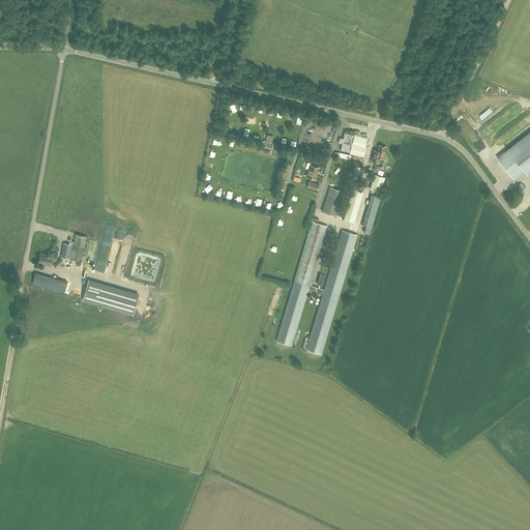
[(355,136),(349,134),(345,133),(341,149),(351,152),(353,143),(366,146),(369,138),(359,135),(360,131),(356,131),(355,136)]
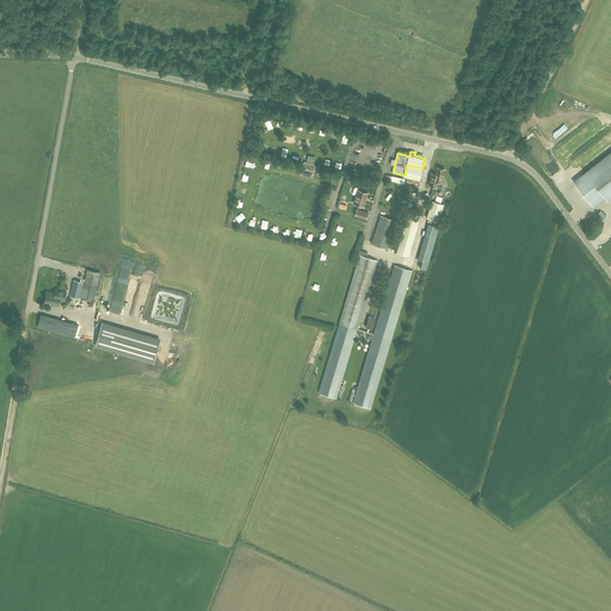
[(610,198),(610,152),(574,181),(593,205),(605,197),(608,202),(610,198)]
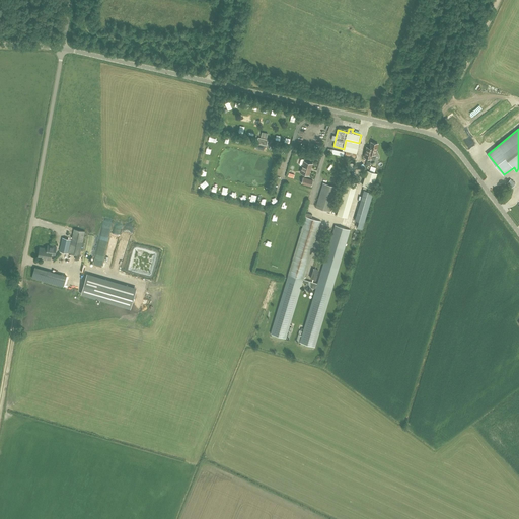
[(256,143),(267,146),(269,140),(258,137),(256,143)]
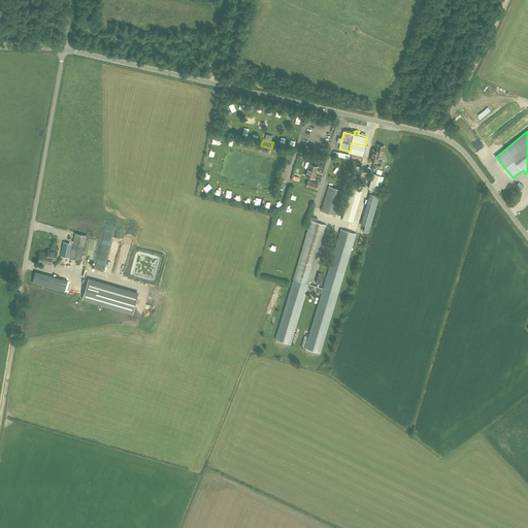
[(371,160),(377,162),(382,163),(383,158),(382,158),(385,146),(377,145),(376,151),(373,150),(371,160)]
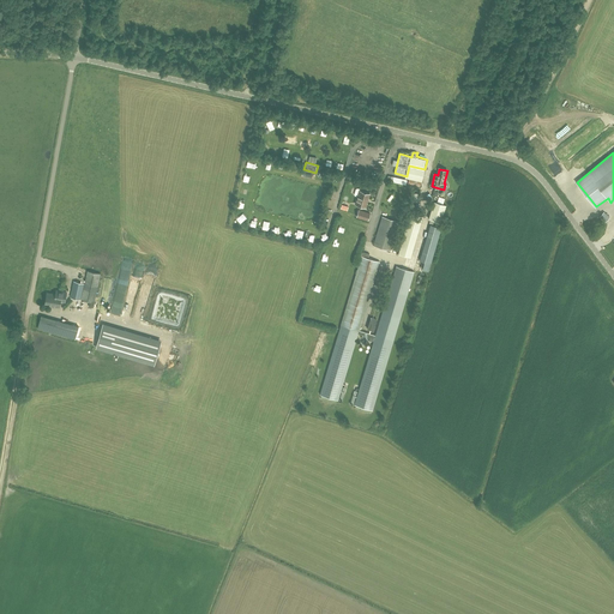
[(356,190),(354,194),(355,196),(357,197),(355,204),(366,208),(367,203),(366,203),(367,199),(368,199),(369,193),(359,191),(360,188),(357,188),(356,190)]
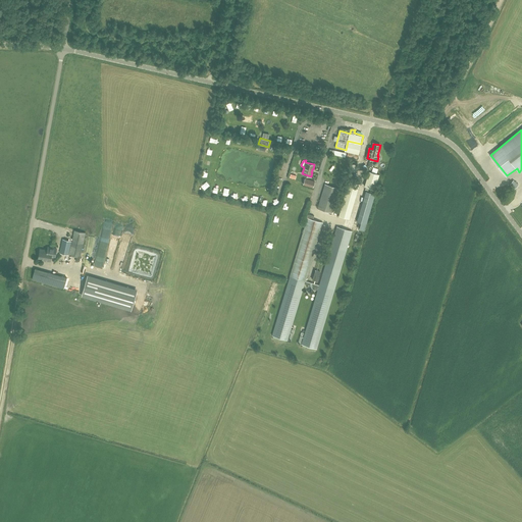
[(379,174),(369,171),(364,186),(375,189),(379,174)]
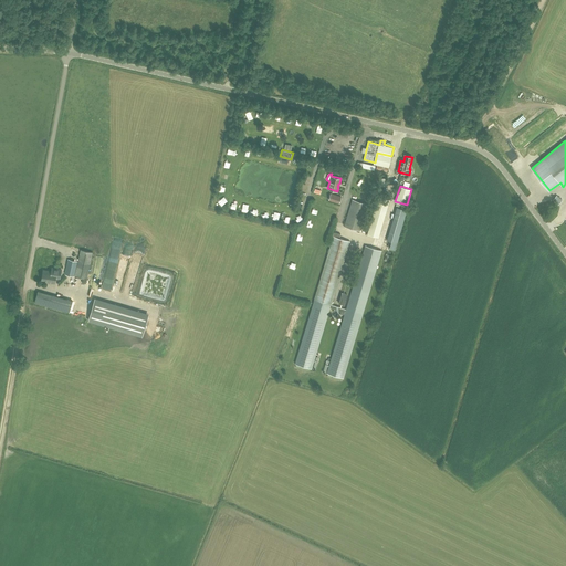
[(343,197),(331,192),(328,199),(341,202),(343,197)]
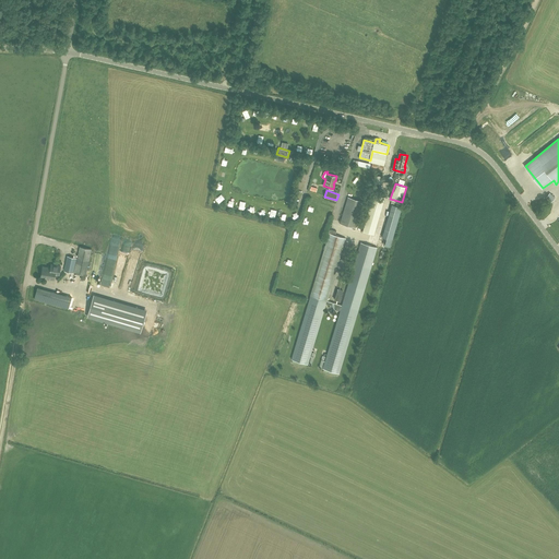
[(373,193),(363,230),(373,234),(384,197),(373,193)]
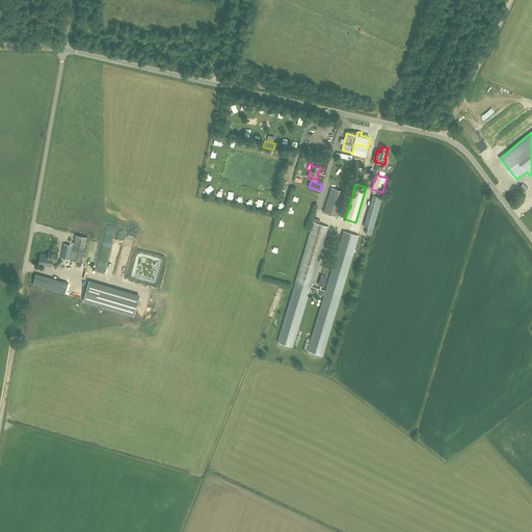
[(520,188),(525,192),(528,188),(523,184),(520,188)]
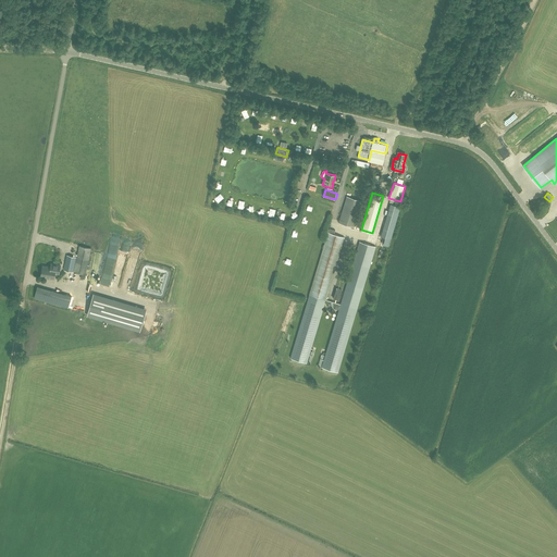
[(362,200),(347,196),(338,222),(354,227),(362,200)]
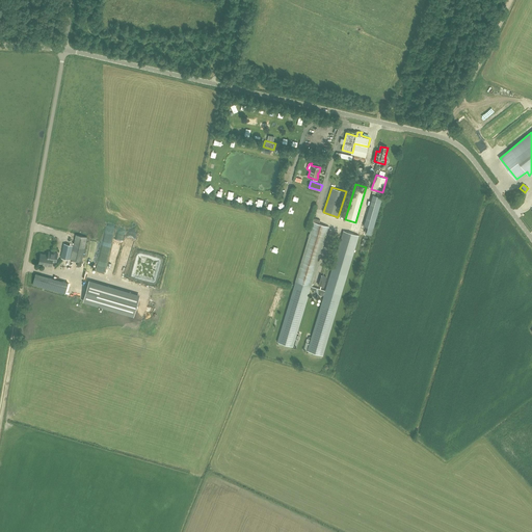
[(373,194),(365,221),(369,222),(368,228),(373,229),(382,197),(373,194)]
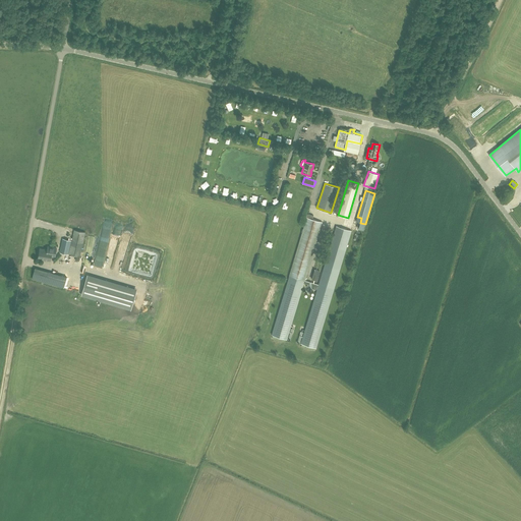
[(304,283),(307,284),(307,287),(317,290),(301,343),(316,348),(352,230),(338,226),(320,285),(305,281),(323,222),(312,218),(313,215),(306,213),(304,217),(306,217),(305,220),(306,221),(273,334),(287,339),(304,283)]
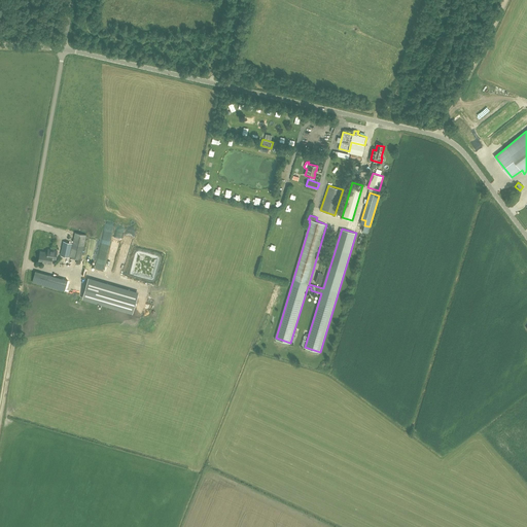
[(80,265),(86,236),(75,233),(70,257),(77,259),(76,264),(80,265)]
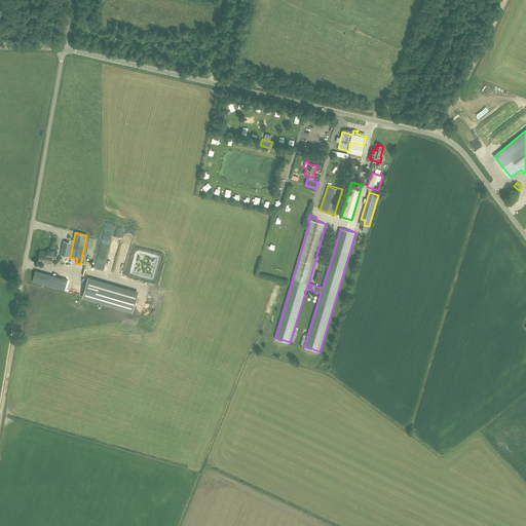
[(94,249),(98,240),(92,238),(88,246),(94,249)]
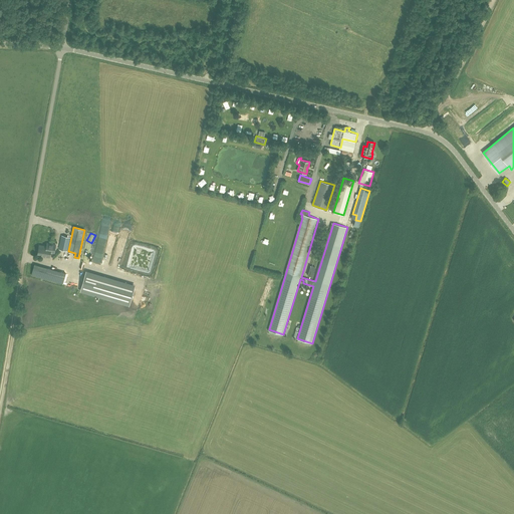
[(67,251),(70,238),(62,236),(59,249),(67,251)]
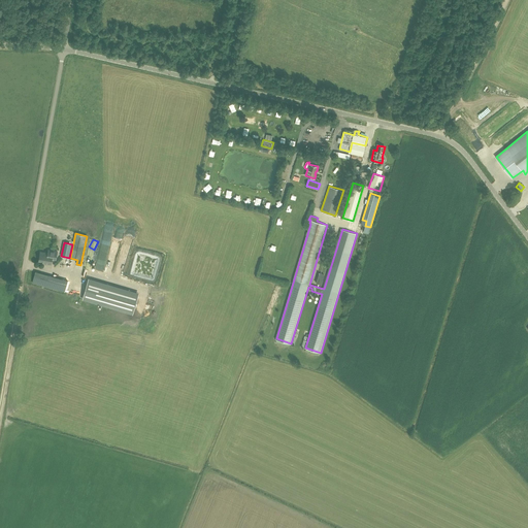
[(47,254),(53,255),(53,260),(56,260),(58,251),(48,250),(47,254)]
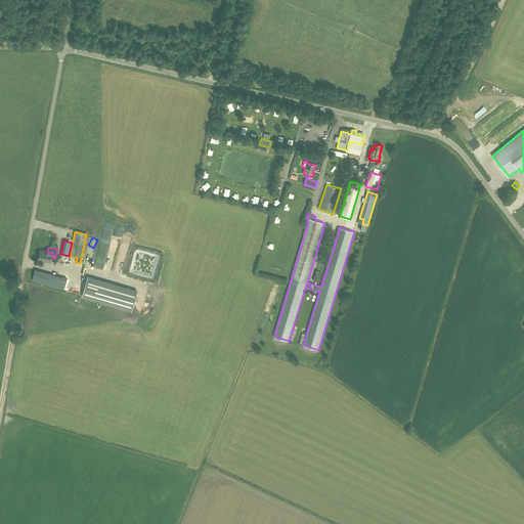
[(110,259),(116,260),(118,251),(112,250),(110,259)]
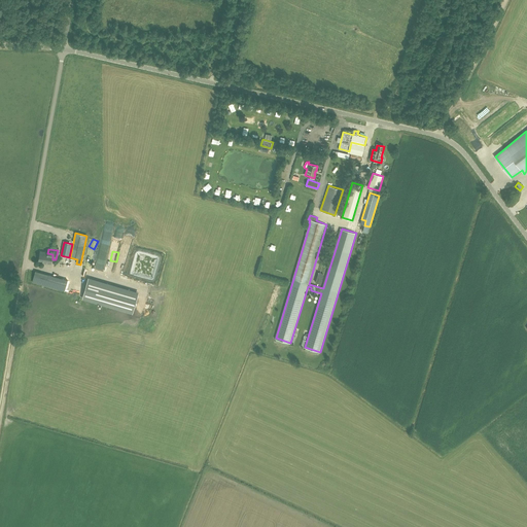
[(160,256),(137,251),(132,273),(154,279),(160,256)]
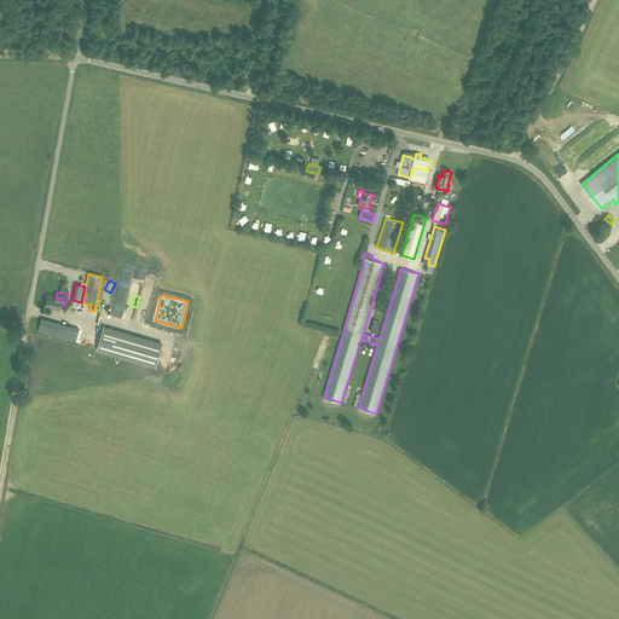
[(46,307),(58,310),(61,310),(62,305),(62,299),(56,298),(48,296),(46,307)]
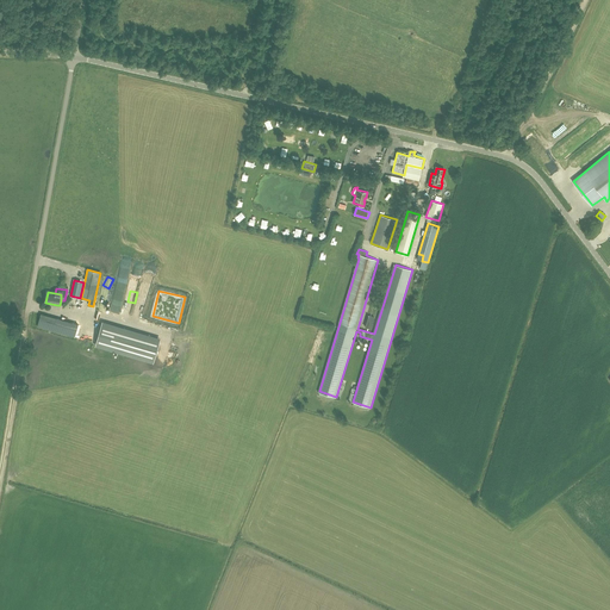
[(53,330),(56,318),(42,313),(38,327),(53,330)]
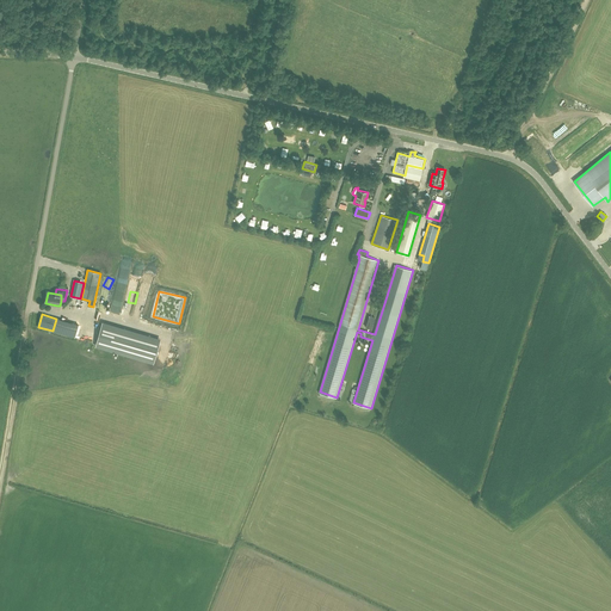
[(156,357),(161,335),(154,334),(154,329),(133,325),(133,327),(104,321),(99,341),(130,349),(129,353),(152,359),(153,356),(156,357)]
